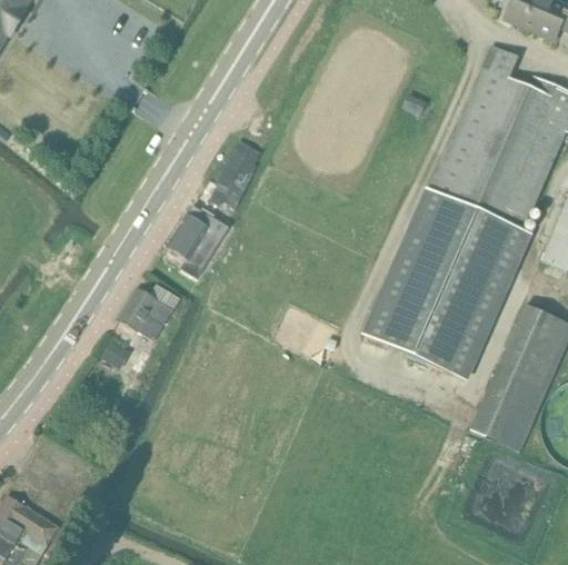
[(0,0),(0,51),(9,37),(12,38),(30,9),(28,8),(32,0),(0,0)]
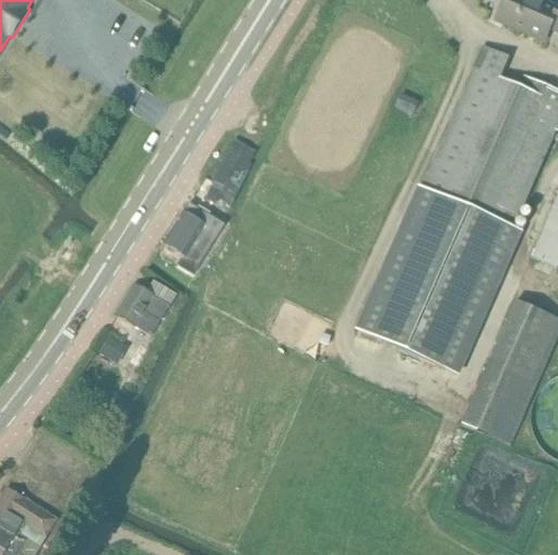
[(514,25),(534,34),(545,38),(550,25),(557,28),(557,6),(544,0),(502,0),(498,12),(517,20),(514,25)]
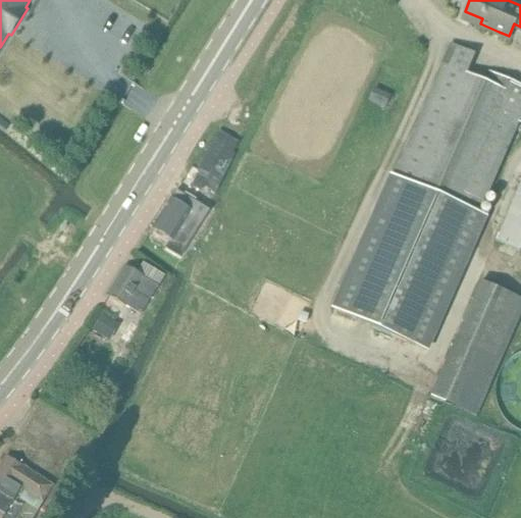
[(404,15),(388,9),(383,22),(398,29),(404,15)]
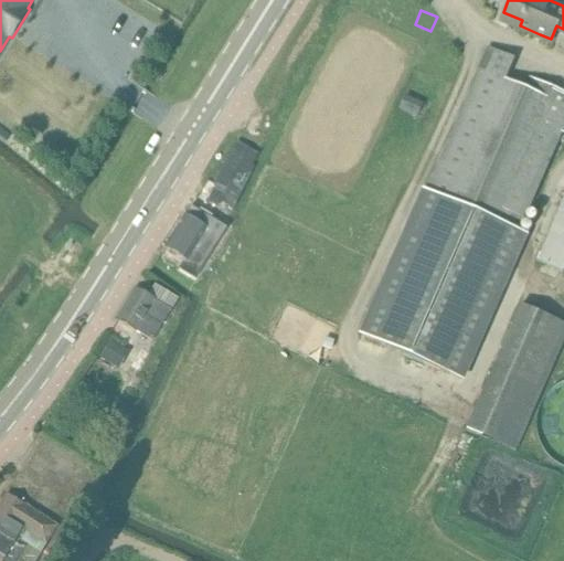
[(145,39),(140,45),(149,52),(155,44),(145,39)]
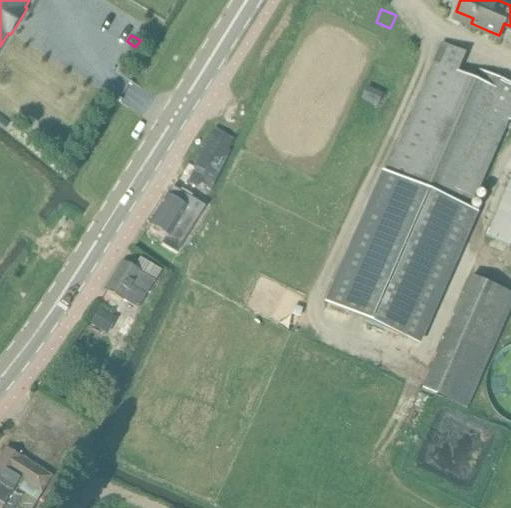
[(386,169),(370,206),(328,301),(418,341),(476,209),(470,206),(510,111),(510,81),(480,67),(476,78),(458,70),(466,50),(444,40),(387,169),(386,169)]
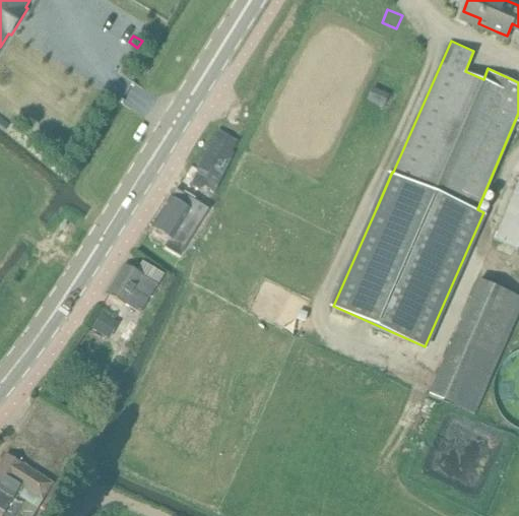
[(374,83),(368,97),(384,105),(391,91),(374,83)]
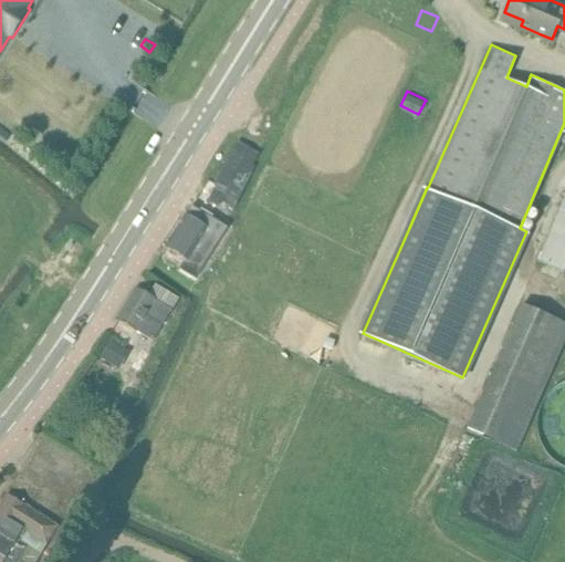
[(208,198),(217,204),(220,199),(232,205),(258,149),(240,138),(213,180),(217,183),(208,198)]
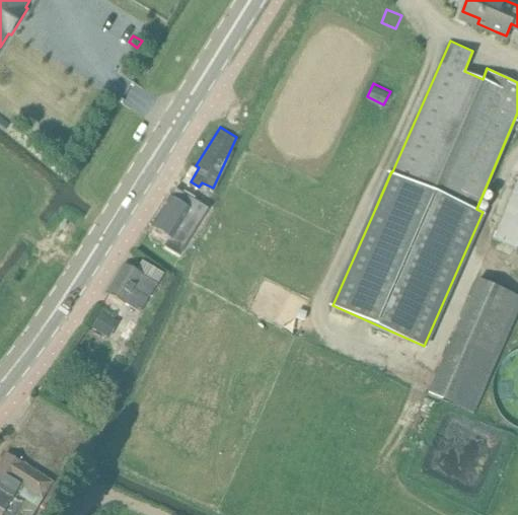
[(517,178),(492,236),(516,247),(517,244),(517,178)]
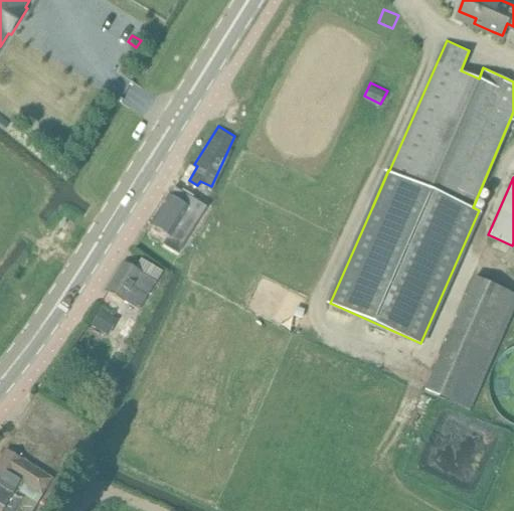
[(152,222),(169,233),(170,234),(194,197),(175,185),(152,222)]
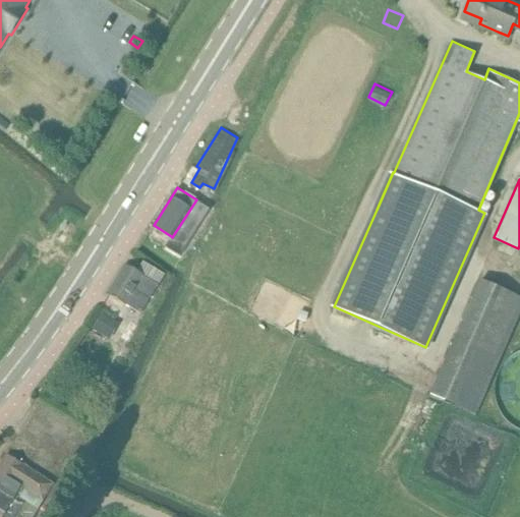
[(108,291),(125,302),(140,311),(158,283),(126,263),(108,291)]
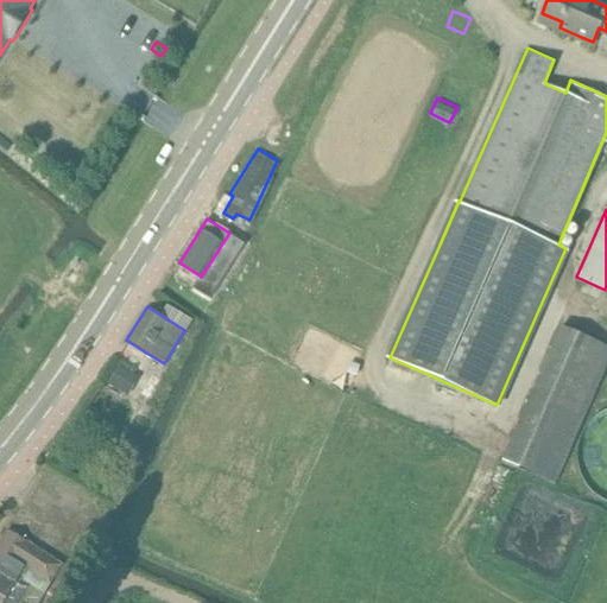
[(537,370),(519,426),(569,451),(606,367),(606,343),(558,322),(537,370)]
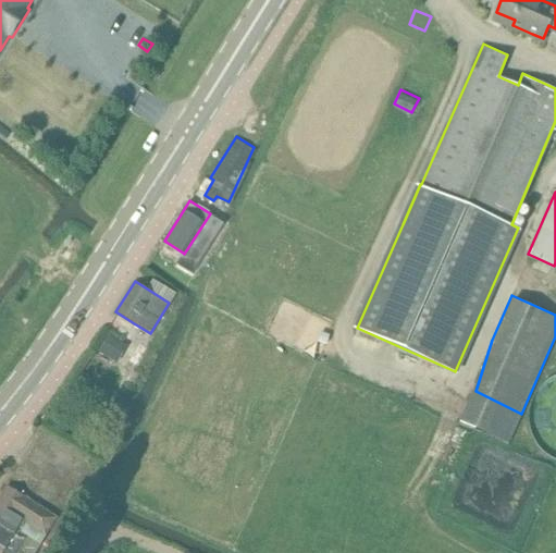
[(110,332),(100,347),(118,358),(127,343),(110,332)]
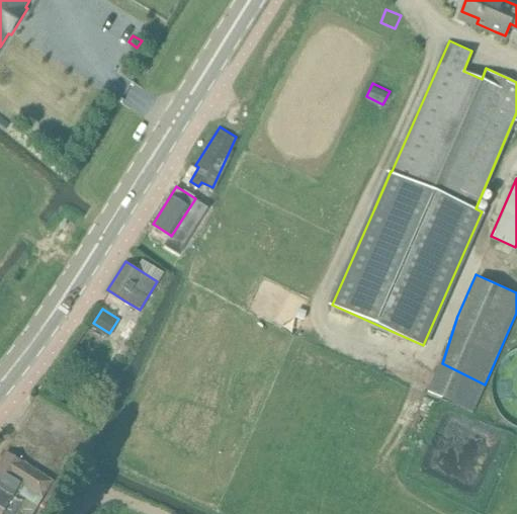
[(0,460),(0,513),(29,513),(42,495),(53,478),(7,449),(0,460)]
